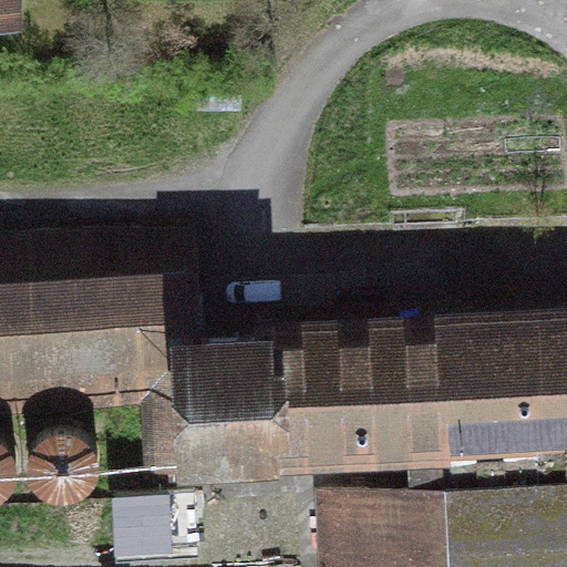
[(0,239),(0,395),(153,389),(157,476),(198,474),(196,440),(194,440),(189,338),(184,232),(0,239)]
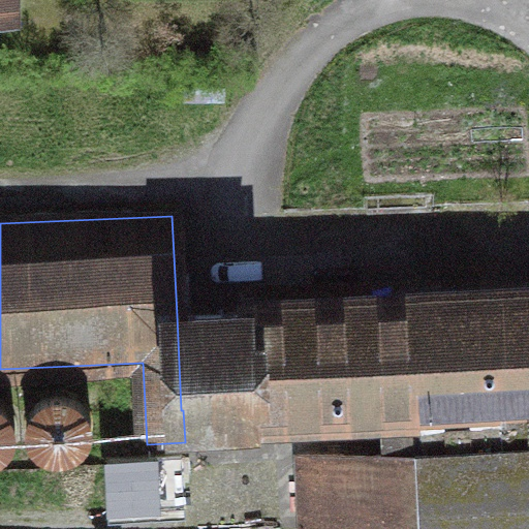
[(183,410),(347,403),(348,425),(386,424),(411,423),(411,427),(461,425),(460,398),(481,397),(483,408),(528,406),(528,299),(177,315),(181,410),(183,410)]
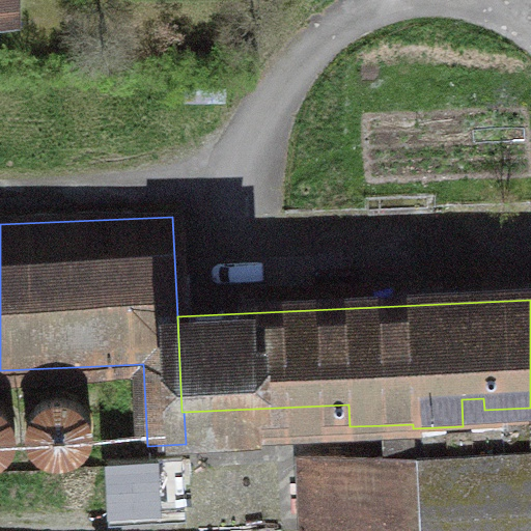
[(26,429),(33,447),(47,457),(64,460),(80,454),(91,442),(95,424),(90,407),(77,394),(59,391),(42,396),(29,411),(26,429)]
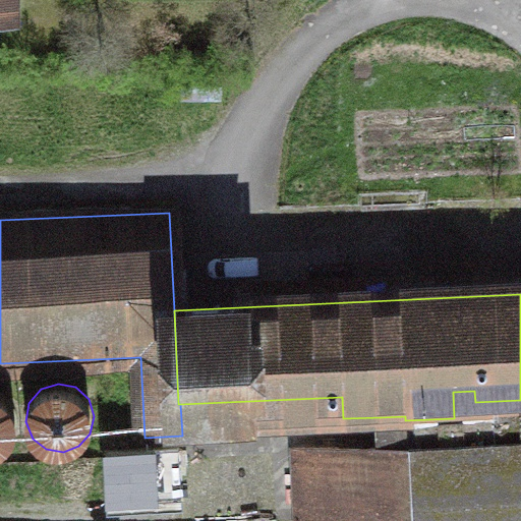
[(0,450),(3,449),(14,437),(18,419),(12,403),(0,391),(0,450)]
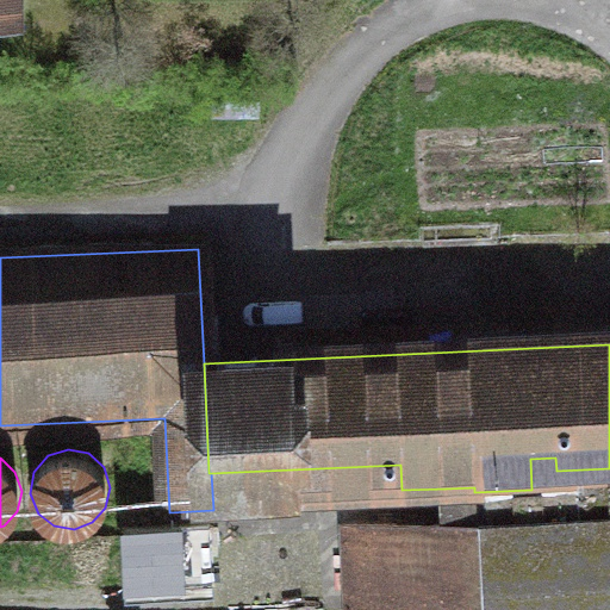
[(609,609),(609,468),(556,471),(555,458),(530,459),(531,490),(474,492),(474,487),(446,489),(447,523),(354,529),(358,609),(609,609)]
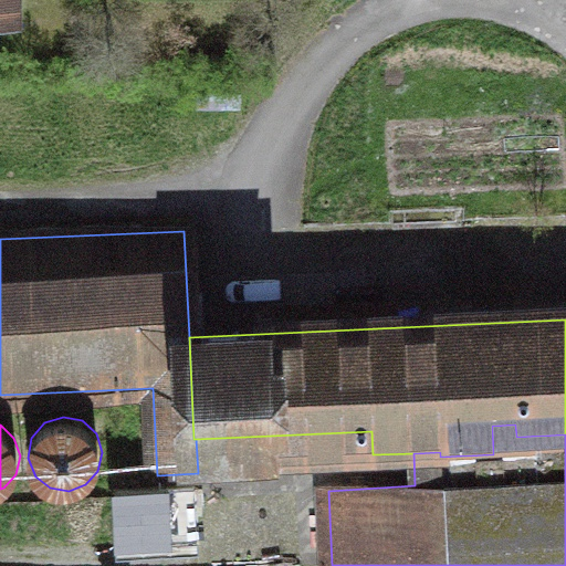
[(194,485),(114,490),(116,543),(196,540),(194,485)]
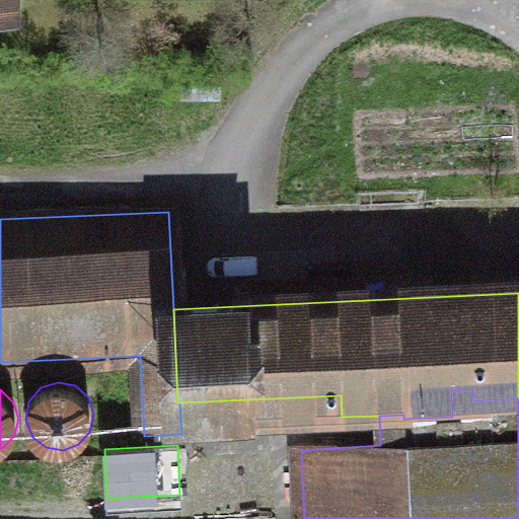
All buildings are outlined.
